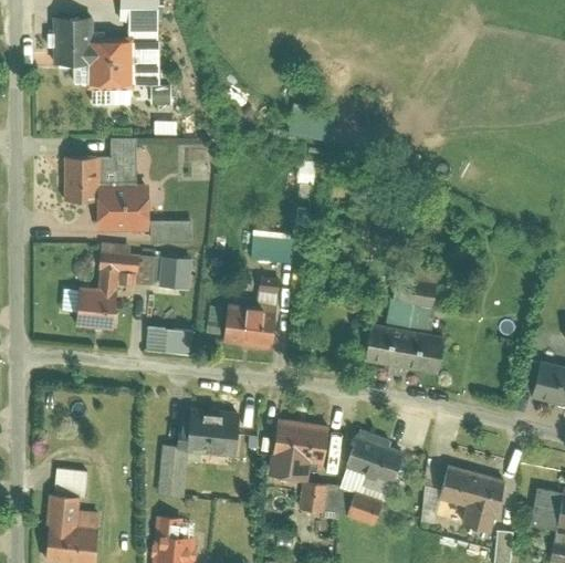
[(135,0),(134,0),(121,0),(121,23),(131,23),(157,23),(156,0),(135,0)]
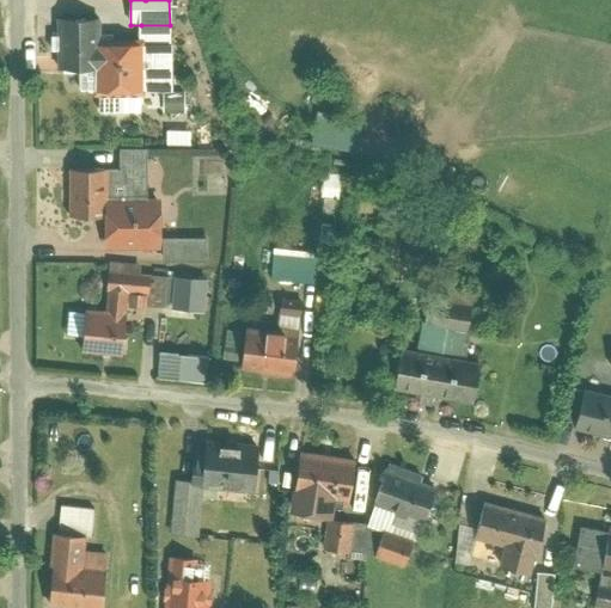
[(97,20),(59,20),(59,71),(98,71),(97,44),(97,20)]
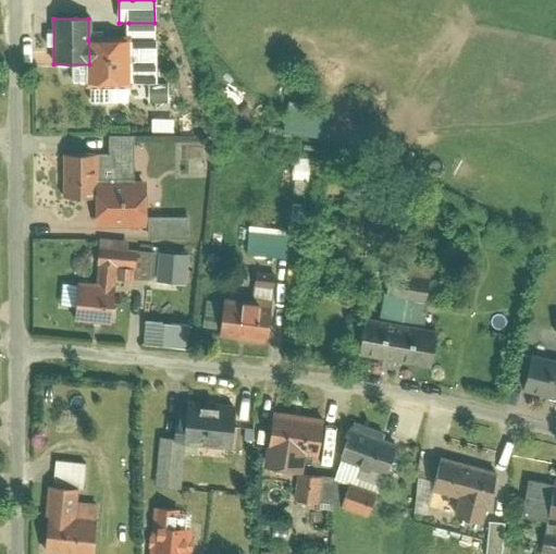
[(155,54),(155,23),(128,23),(128,39),(128,54),(155,54)]
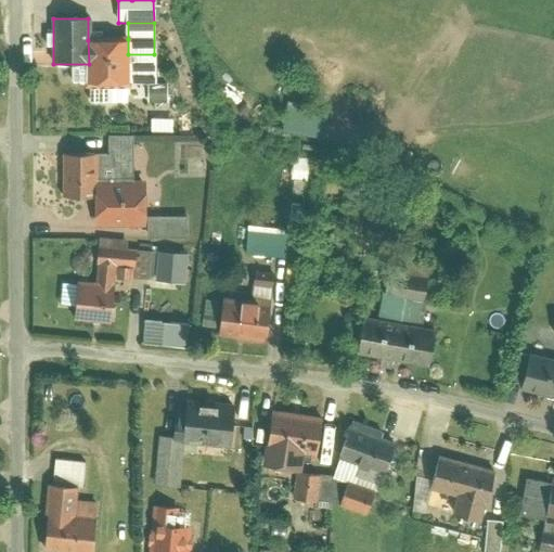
[(128,39),(88,40),(89,64),(89,88),(129,87),(128,54),(128,39)]
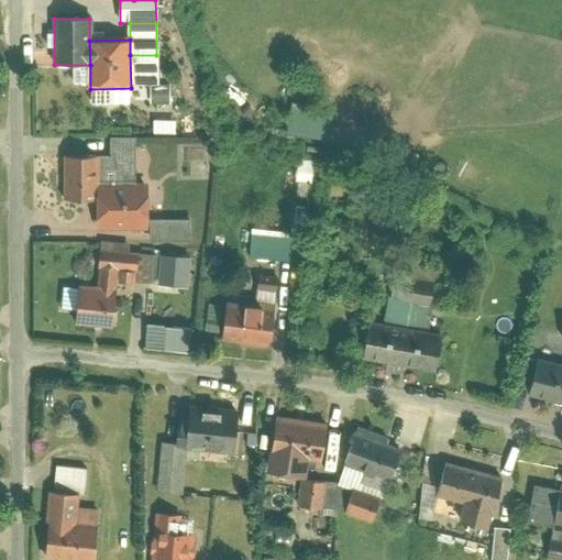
[(158,78),(155,103),(174,106),(177,80),(158,78)]
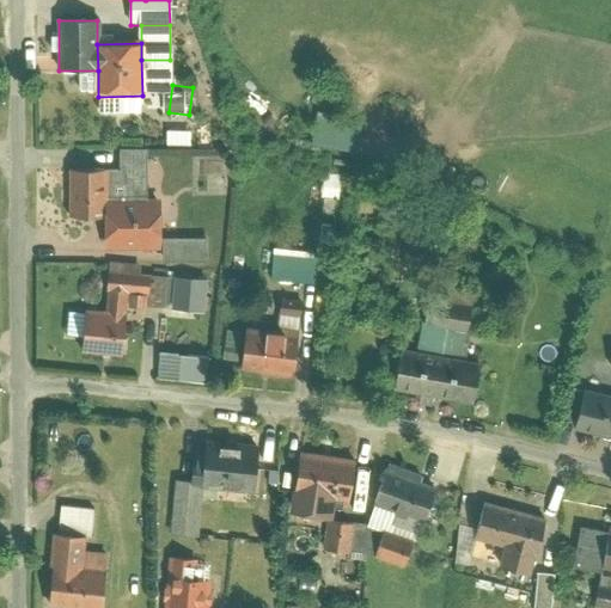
[(146,203),(146,149),(117,151),(117,166),(103,166),(103,171),(103,204),(146,203)]
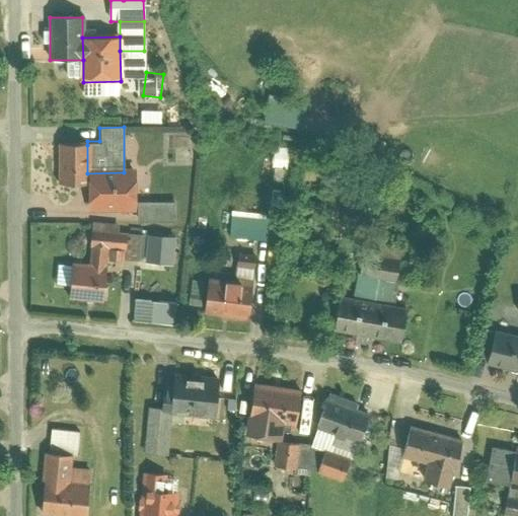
[(87,145),(57,146),(58,185),(87,183),(87,173),(87,145)]
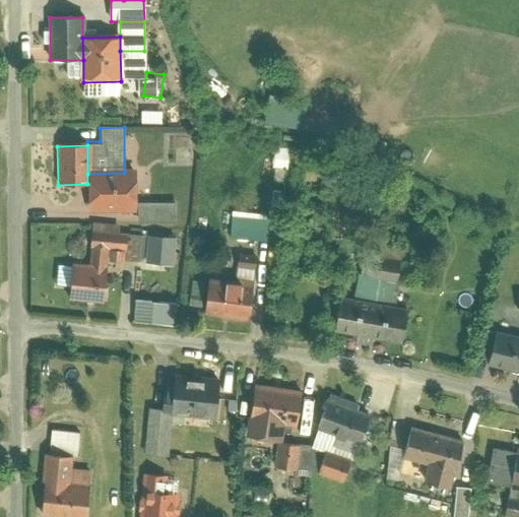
[(278,183),(290,184),(294,149),(281,148),(278,183)]
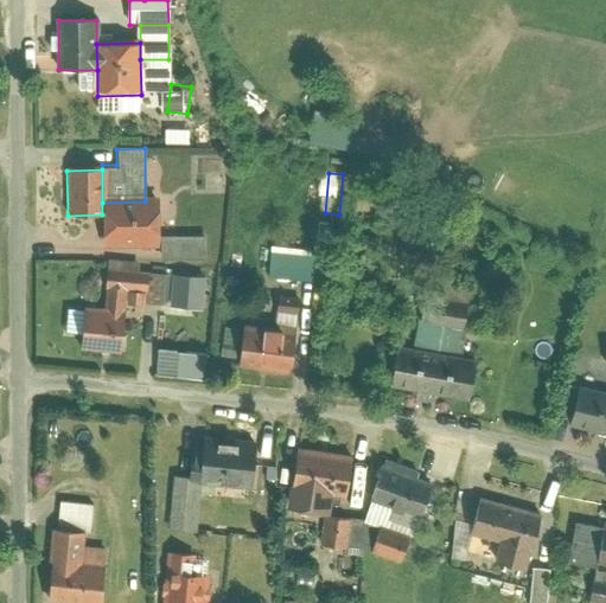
[(145,201),(102,203),(102,215),(102,248),(158,247),(158,237),(158,201),(145,201)]
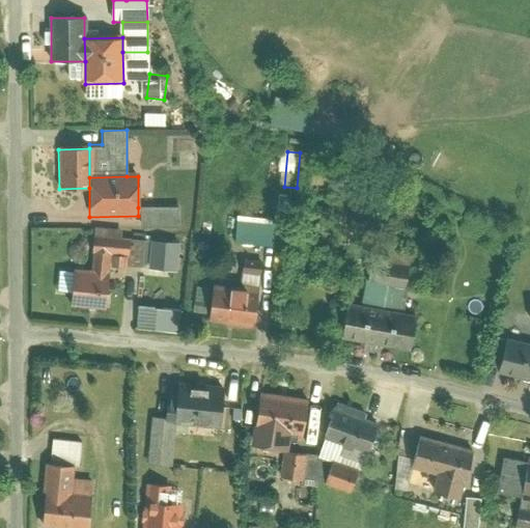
[(283,196),(282,216),(291,217),(293,196),(283,196)]
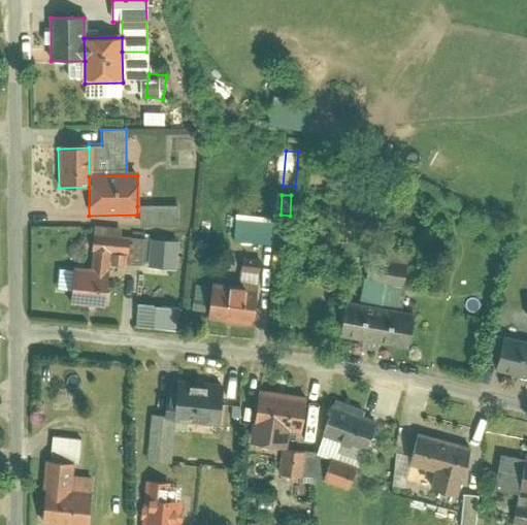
[(137,225),(180,224),(179,205),(137,206),(137,215),(137,225)]
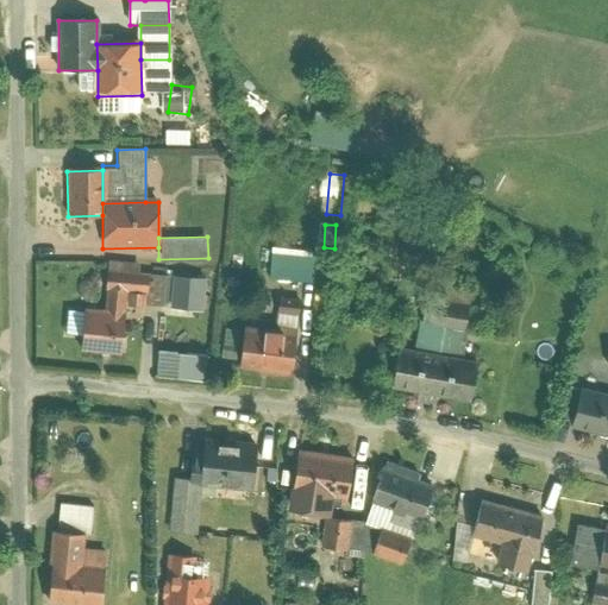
[(318,257),(274,252),(270,282),(315,287),(318,257)]
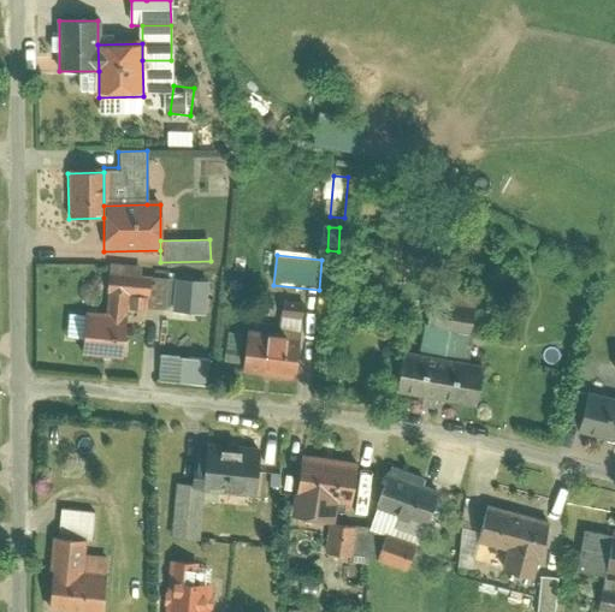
[(147,298),(149,278),(111,273),(108,293),(130,296),(147,298)]
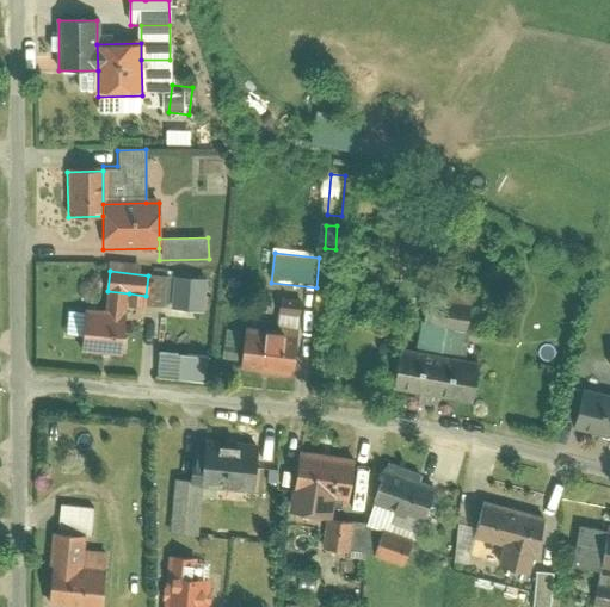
[(145,304),(165,307),(168,278),(148,276),(146,296),(145,304)]
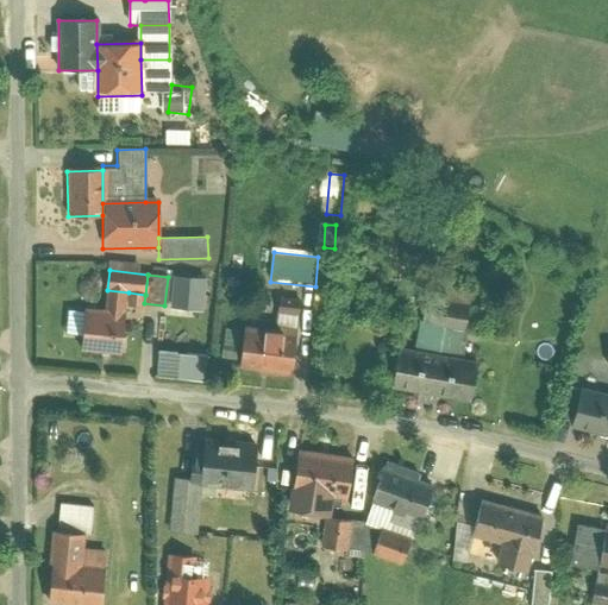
[(208,281),(175,277),(171,309),(205,313),(208,281)]
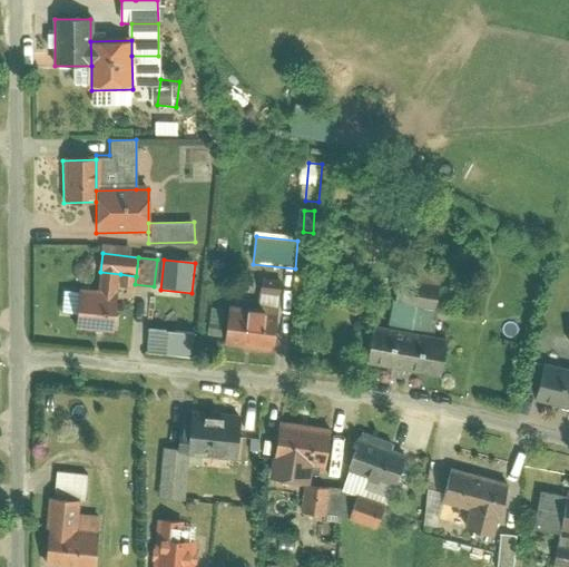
[(97,292),(79,290),(75,328),(114,332),(120,274),(100,272),(97,292)]
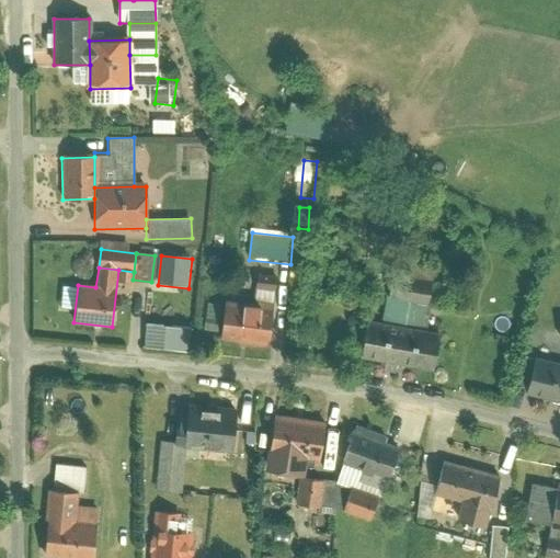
[(251,282),(248,307),(276,310),(278,285),(251,282)]
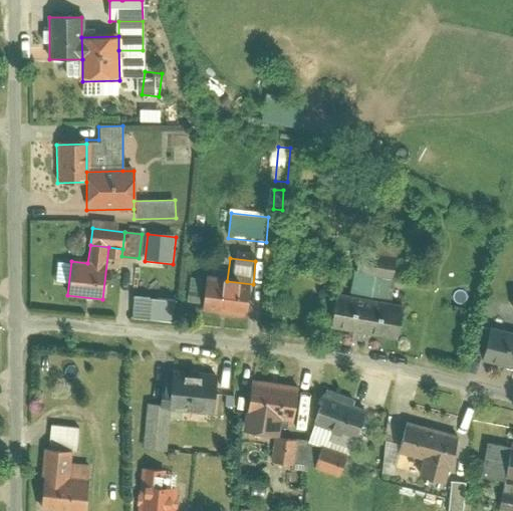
[(357,291),(394,299),(401,268),(364,260),(357,291)]
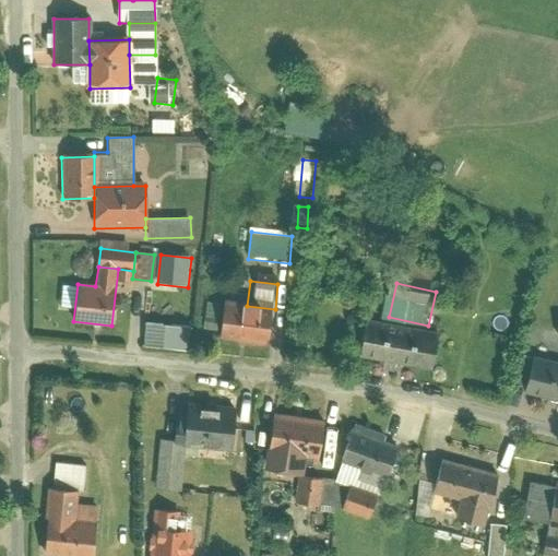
[(226,304),(223,336),(271,342),(275,309),(247,306),(226,304)]
